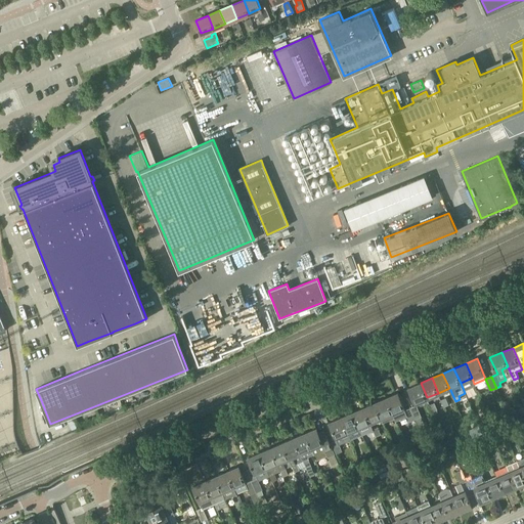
[(415,402),(427,397),(421,383),(408,388),(415,402)]
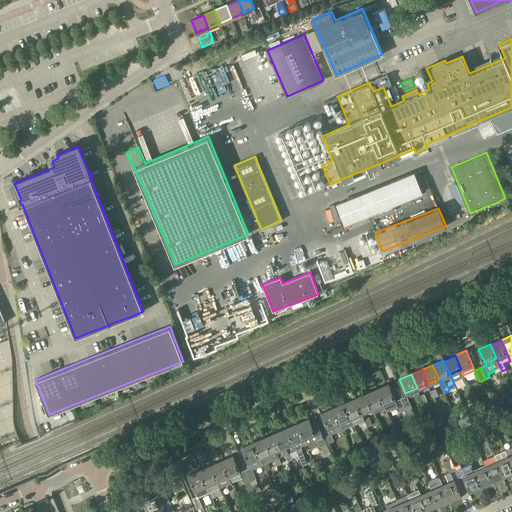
[(383,403),(394,398),(388,384),(377,389),(383,403)]
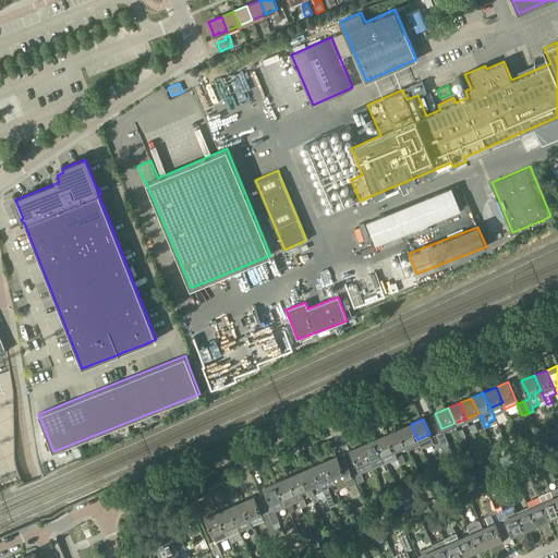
[(417,439),(411,424),(399,428),(405,444),(405,445),(409,450),(421,445),(417,439)]
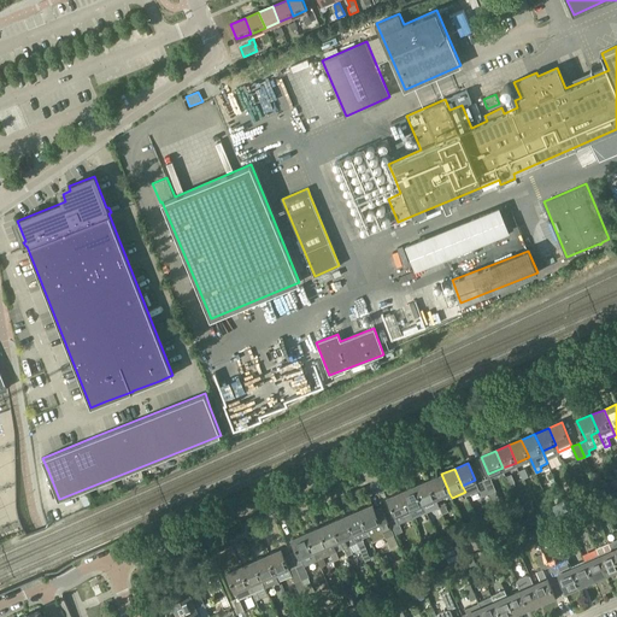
[(519,471),(523,480),(529,477),(526,469),(519,471)]
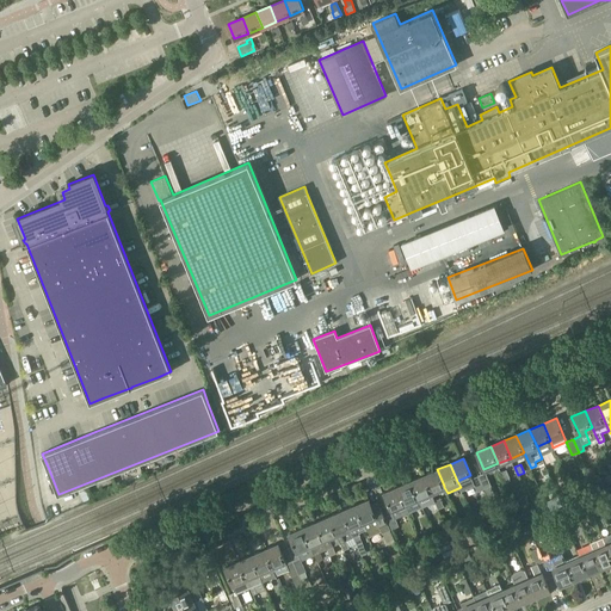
[(431,492),(444,487),(444,486),(437,469),(424,475),(431,492)]
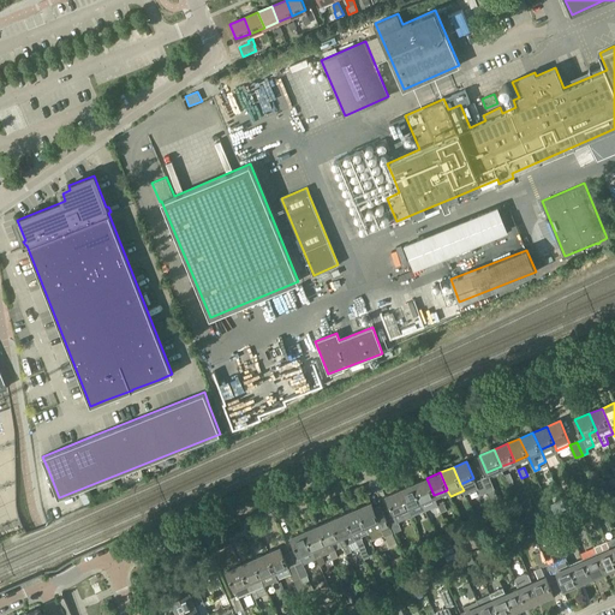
[(503,475),(507,484),(508,484),(513,482),(514,482),(509,472),(503,475)]
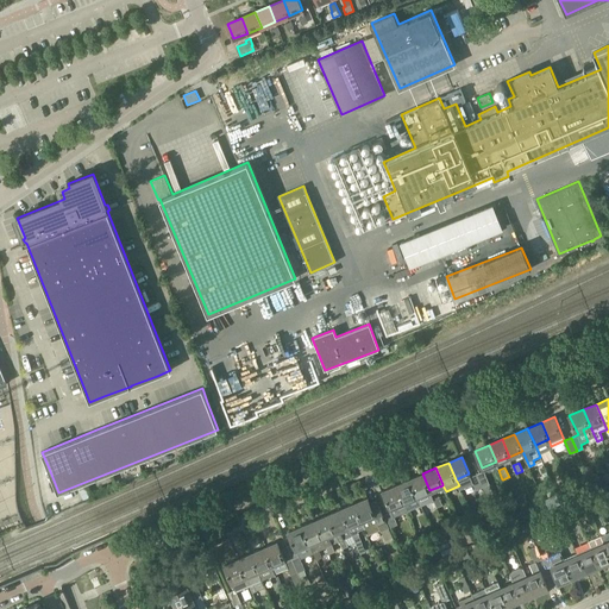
[(477,473),(483,487),(489,483),(483,471),(477,473)]
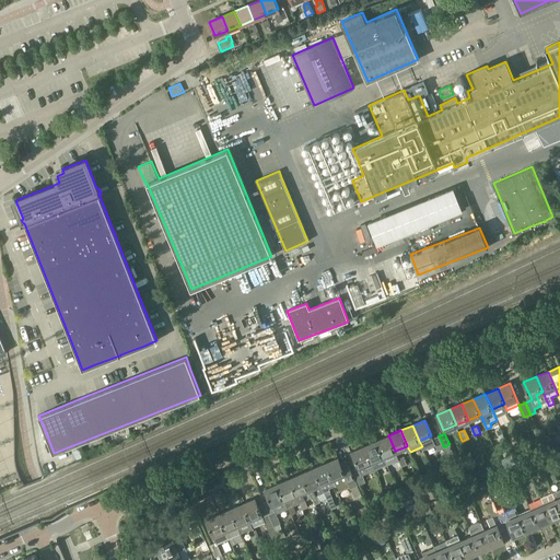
[(383,456),(395,451),(388,435),(376,441),(383,456)]
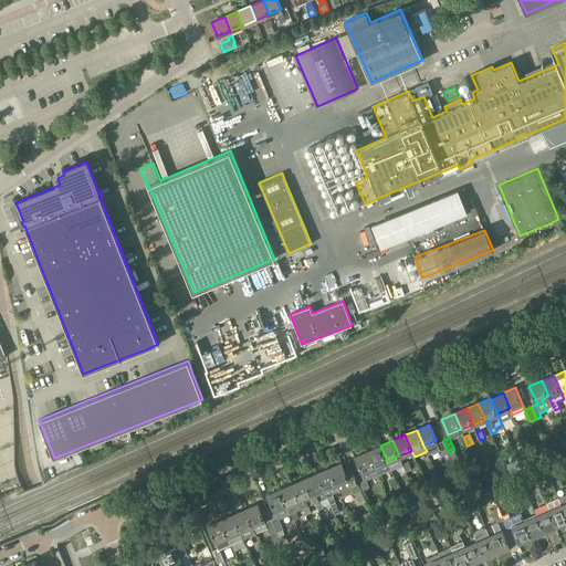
[(442,454),(449,452),(443,440),(438,442),(442,454)]
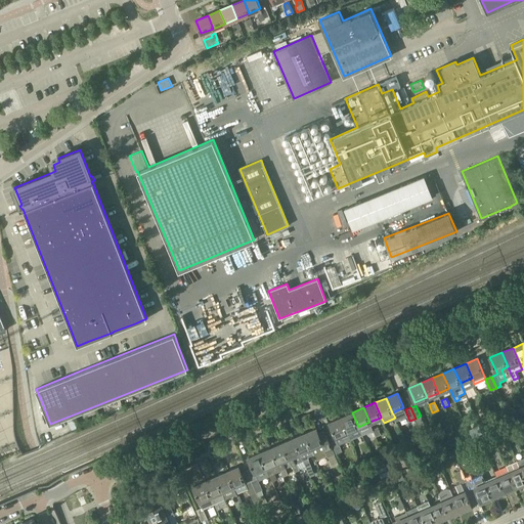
[(347,432),(358,427),(352,412),(341,417),(347,432)]
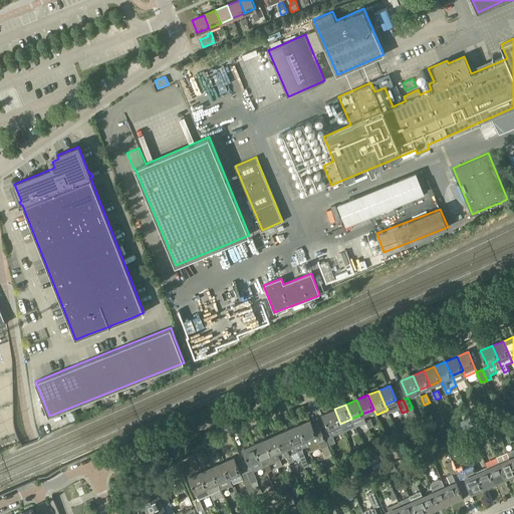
[(334,409),(323,414),(330,432),(324,434),(329,445),(335,443),(333,436),(344,432),(344,431),(340,424),(334,409)]
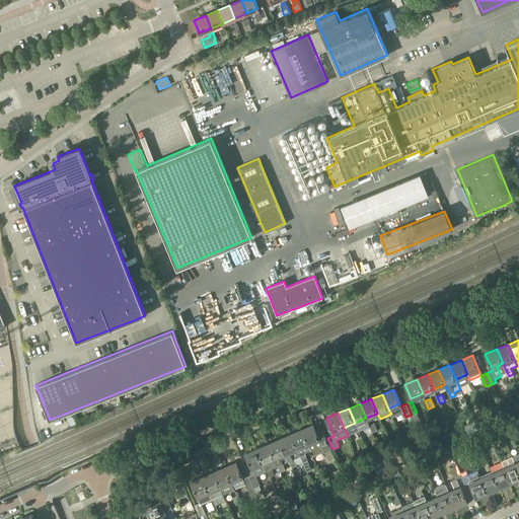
[(489,425),(506,417),(504,414),(487,421),(489,425)]
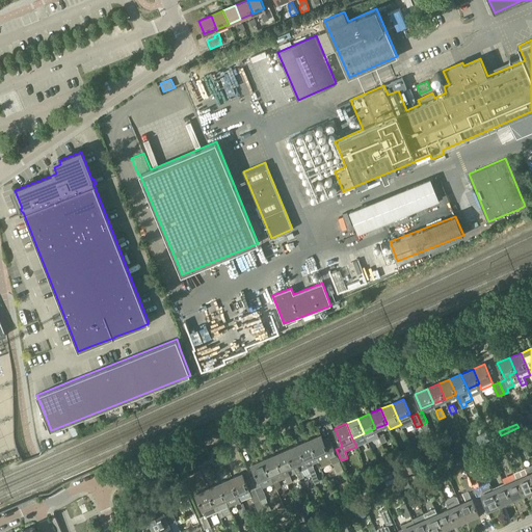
[(527,427),(515,431),(517,435),(529,431),(527,427)]
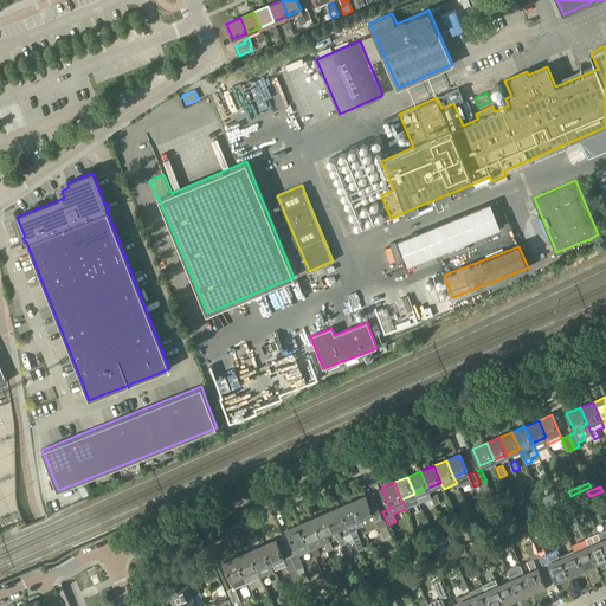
[(586,504),(581,494),(573,497),(578,508),(586,504)]
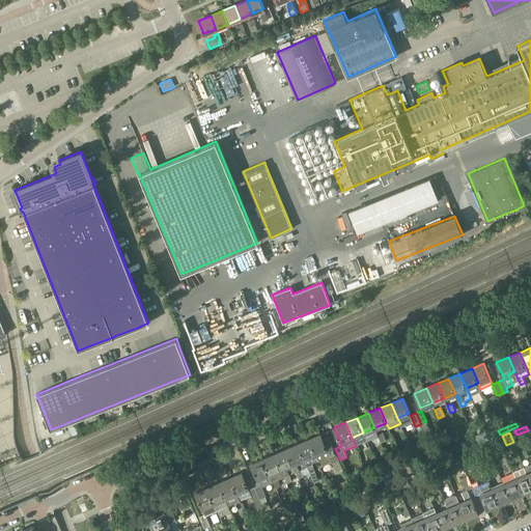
[(320,434),(309,439),(317,460),(318,460),(329,456),(332,464),(333,464),(336,472),(342,469),(329,437),(324,440),(320,434)]
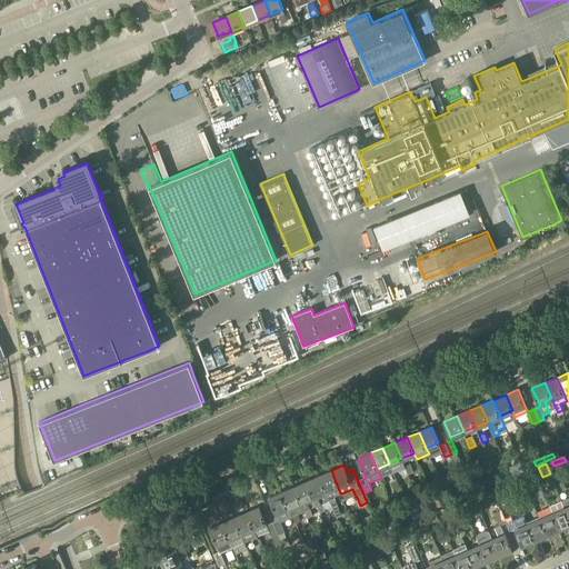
[(520,465),(511,469),(515,475),(523,471),(520,465)]
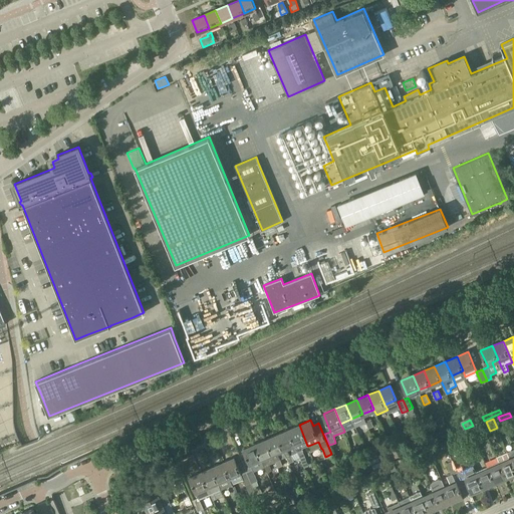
[(482,424),(476,426),(481,436),(486,433),(482,424)]
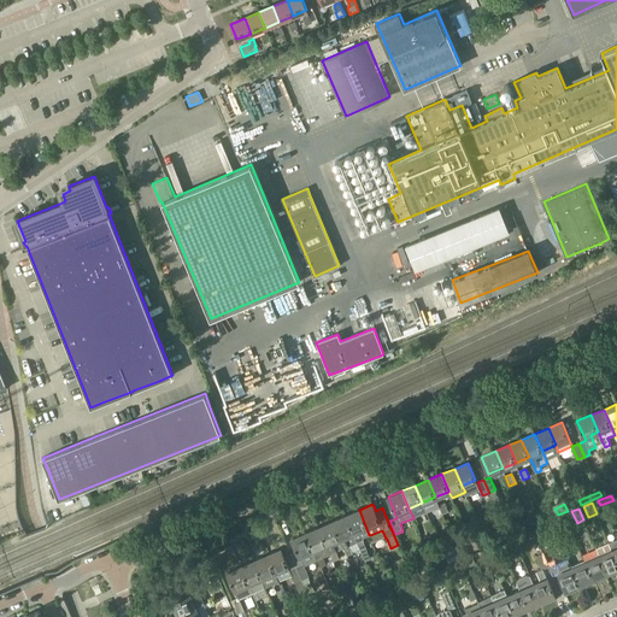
[(364,538),(369,535),(359,510),(345,516),(357,542),(358,542),(360,548),(365,546),(363,540),(364,538)]
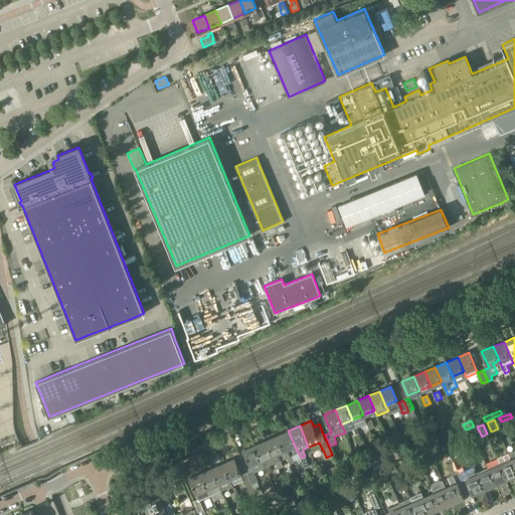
[(295,461),(293,455),(298,453),(288,431),(277,436),(284,450),(287,458),(288,457),(291,463),(295,461)]
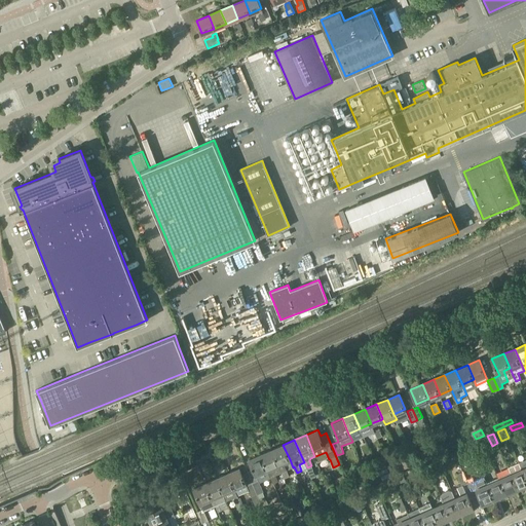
[(474,450),(481,447),(478,440),(471,443),(474,450)]
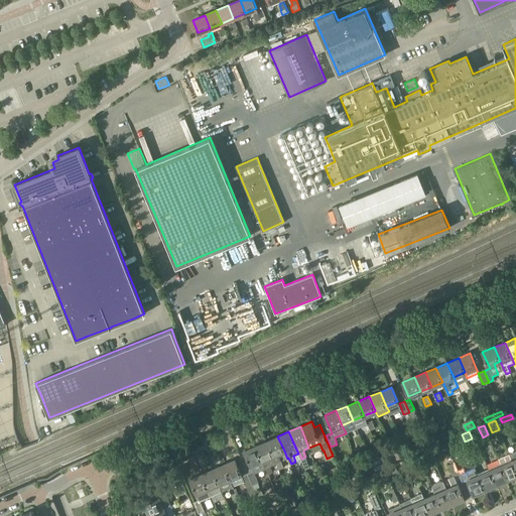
[(437,434),(429,437),(432,444),(440,441),(437,434)]
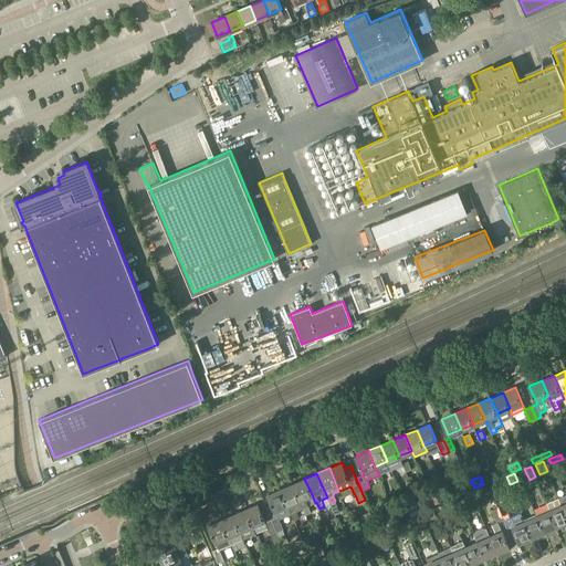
[(304,479),(292,484),(300,500),(306,515),(311,513),(308,505),(315,503),(312,494),(304,479)]
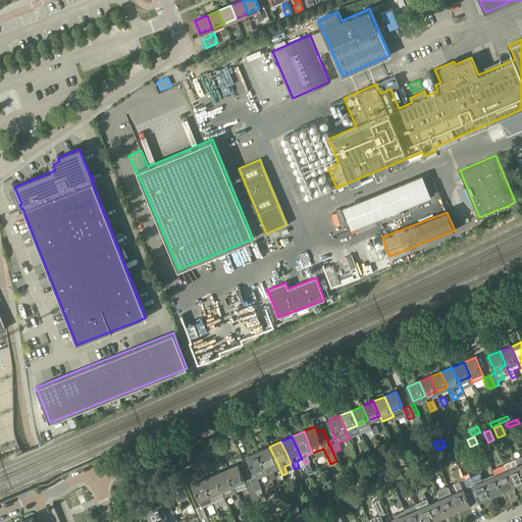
[(265,466),(276,461),(269,447),(258,452),(265,466)]
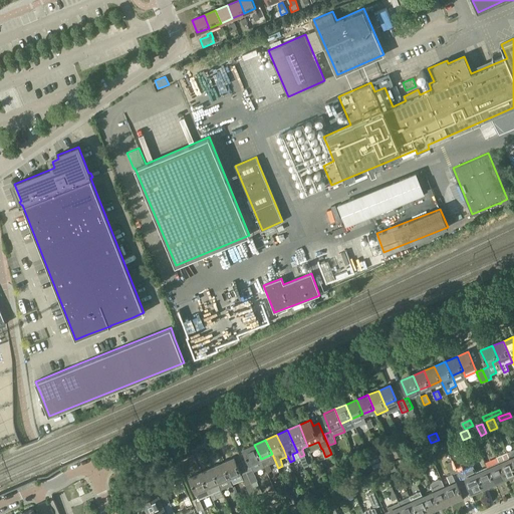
[(250,464),(261,459),(254,445),(243,449),(250,464)]
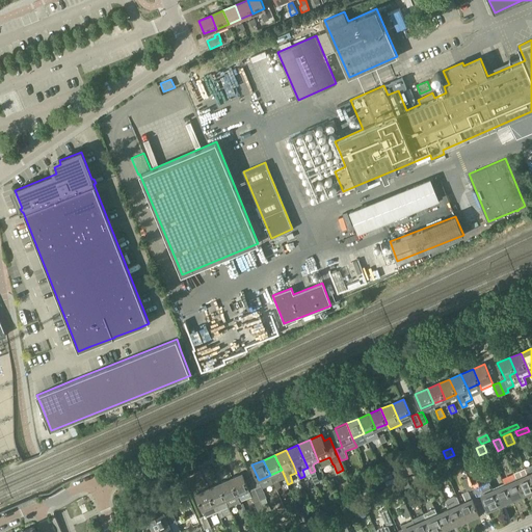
[(434,467),(437,473),(445,471),(442,463),(434,467)]
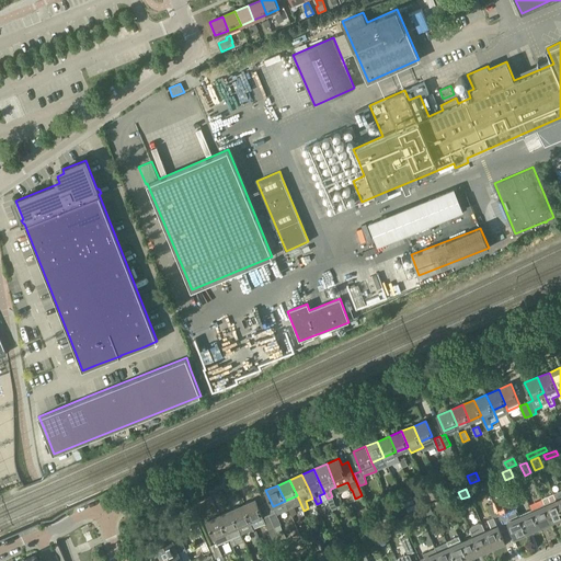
[(432,500),(438,496),(436,490),(428,493),(432,500)]
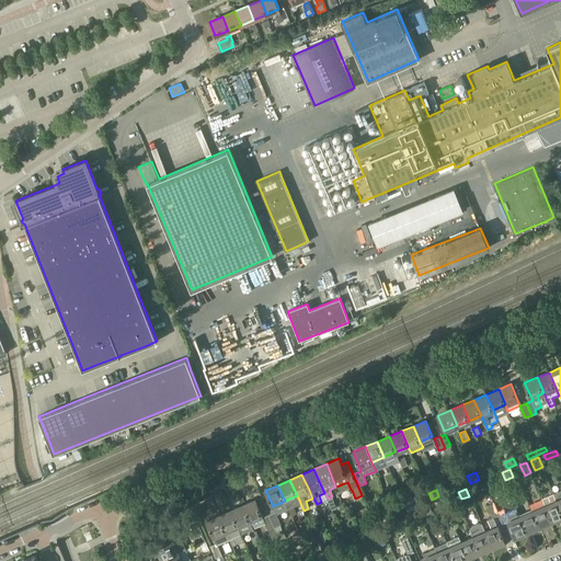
[(402,496),(408,511),(416,506),(411,493),(402,496)]
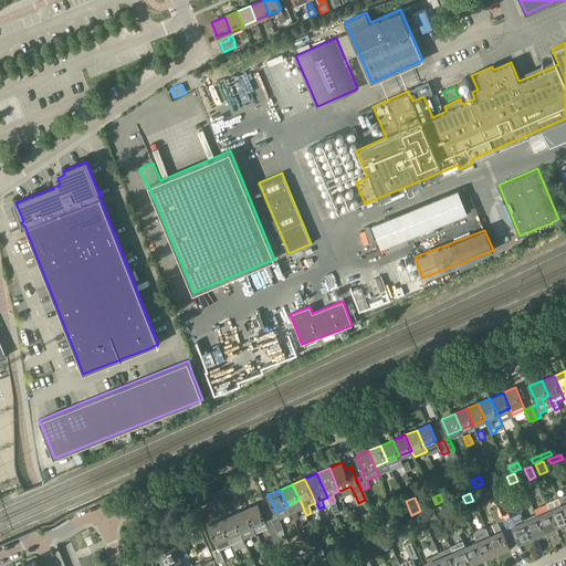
[(556,526),(565,521),(565,514),(562,504),(558,499),(546,503),(549,510),(556,526)]
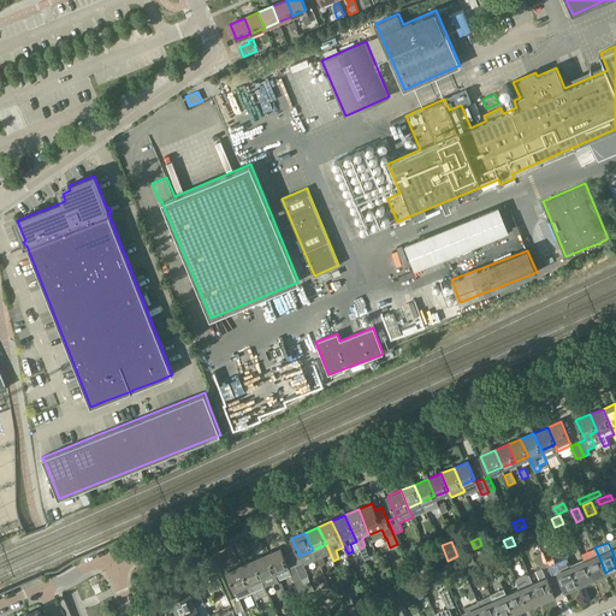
[(486,548),(478,551),(483,562),(491,558),(486,548)]
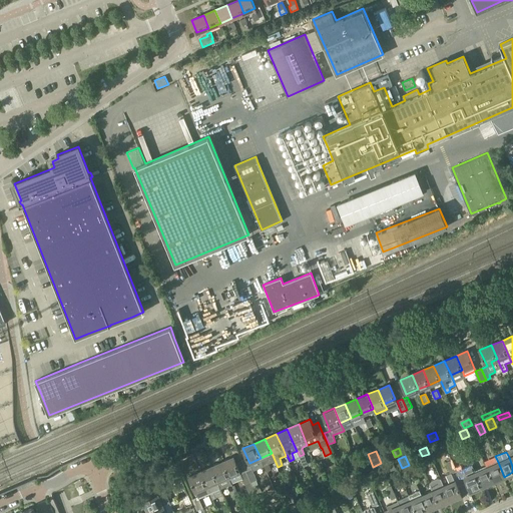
[(233,457),(222,462),(228,476),(231,483),(242,479),(239,471),(233,457)]
